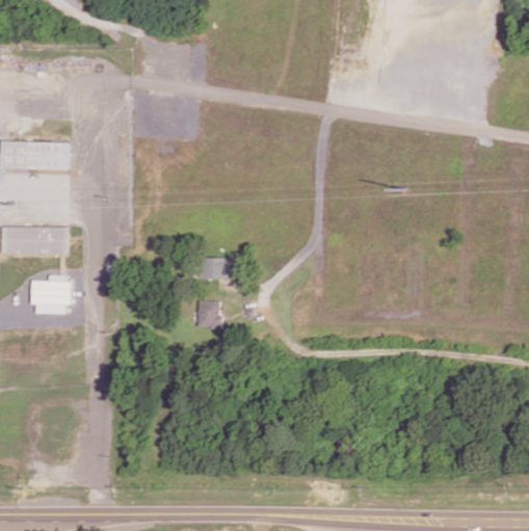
[(67,169),(68,142),(1,141),(1,168),(67,169)]
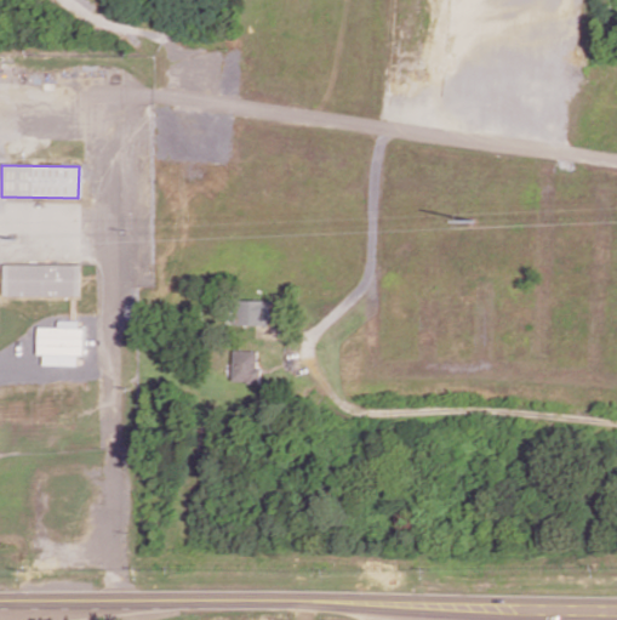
[(1,296),(79,296),(79,266),(1,265),(1,296)]
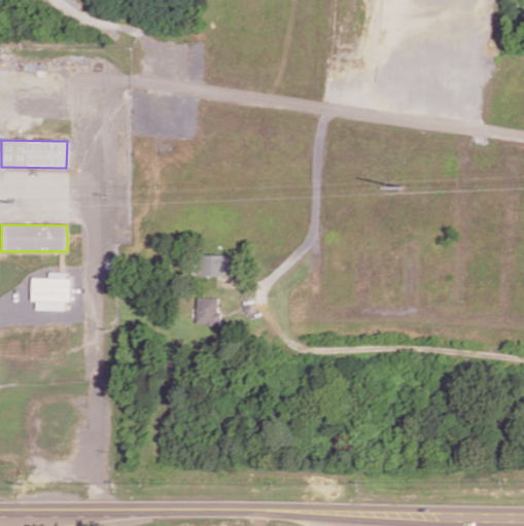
[(228,256),(189,255),(189,276),(226,277),(228,256)]
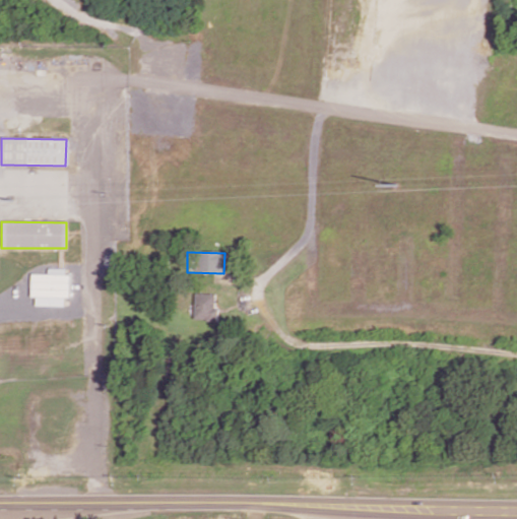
[(30,274),(30,298),(35,298),(35,306),(63,307),(64,298),(67,298),(68,269),(48,268),(47,275),(30,274)]
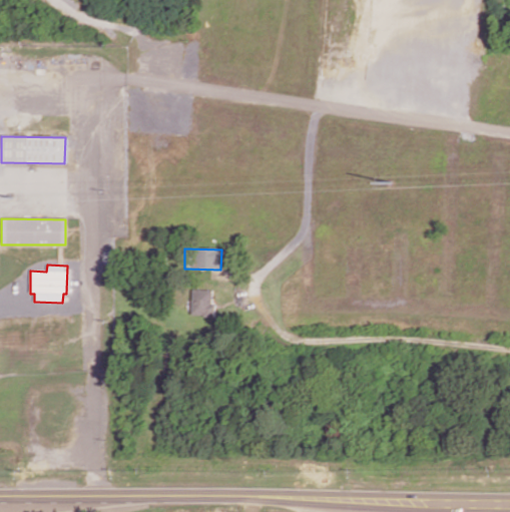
[(190,317),(211,316),(211,290),(189,290),(190,317)]
